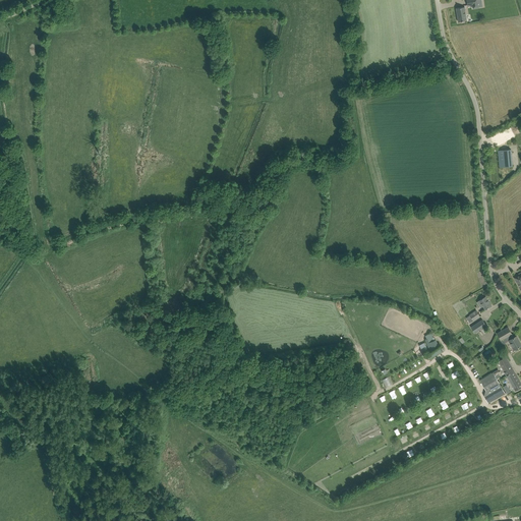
[(466,20),(464,7),(456,8),(458,21),(466,20)]
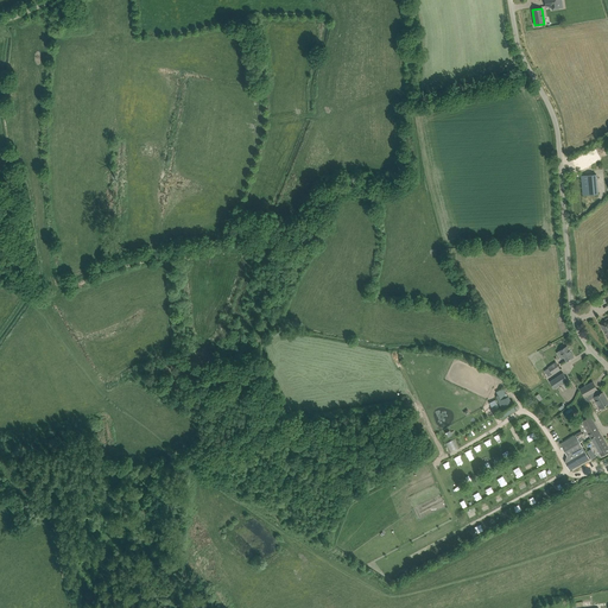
[(600,160),(596,152),(578,160),(582,169),(600,160)]
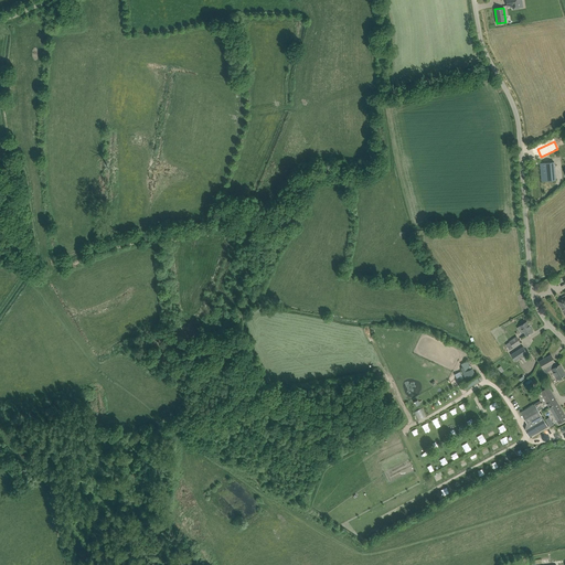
[(554,162),(541,163),(542,181),(555,180),(554,162)]
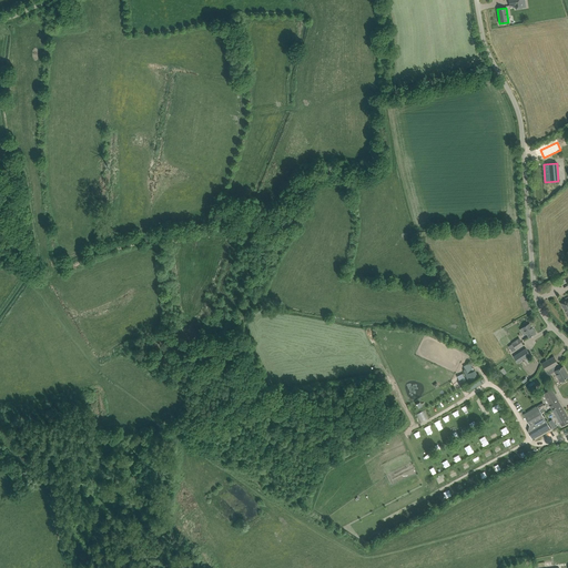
[(527,333),(529,337),(536,333),(529,323),(520,330),(524,335),(527,333)]
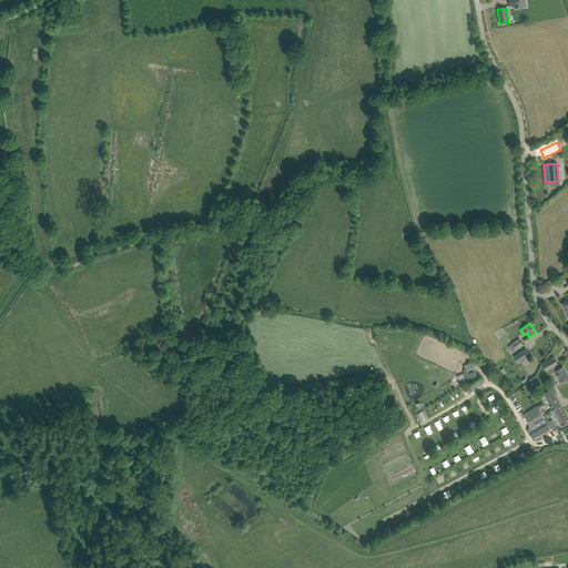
[(511,343),(516,350),(524,345),(519,338),(511,343)]
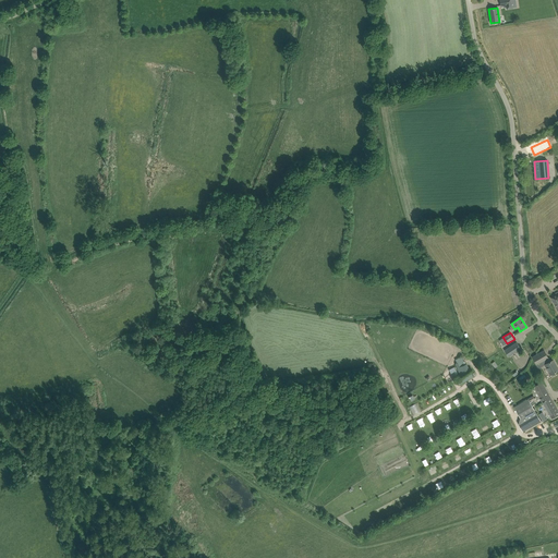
[(505,350),(509,356),(521,349),(517,342),(505,350)]
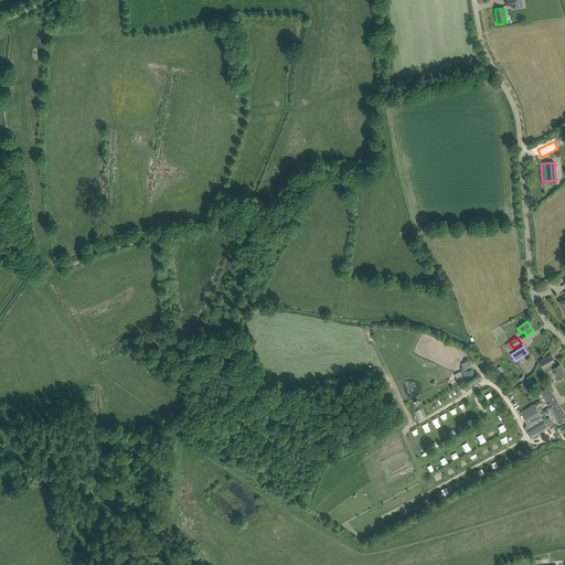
[(564,374),(564,372),(561,364),(557,366),(555,363),(555,362),(551,354),(540,361),(544,369),(552,364),(553,368),(553,369),(555,372),(554,373),(557,380),(564,374)]
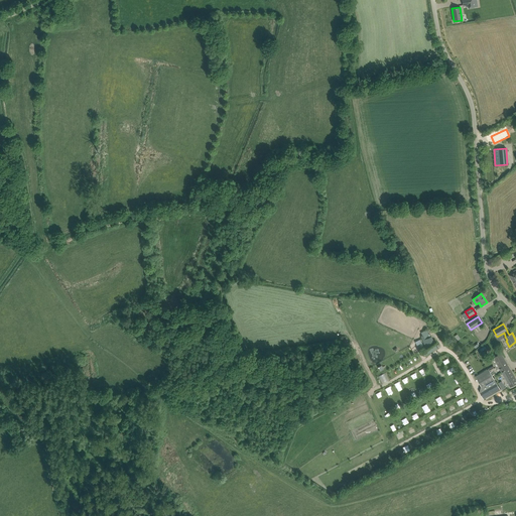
[(421,336),(424,346),(431,344),(427,330),(421,332),(422,336),(421,336)]
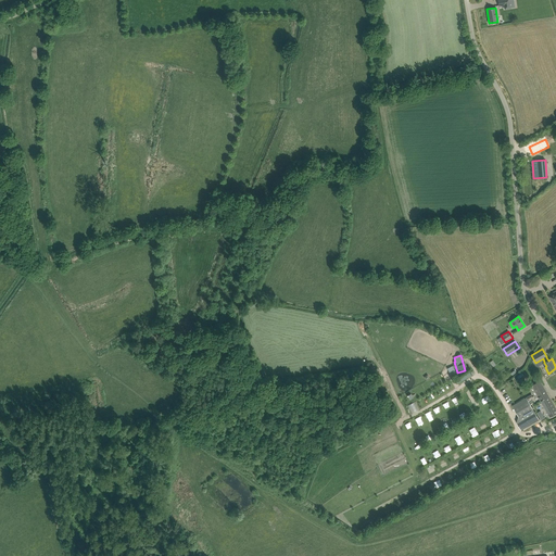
[(447,368),(452,377),(457,375),(453,365),(447,368)]
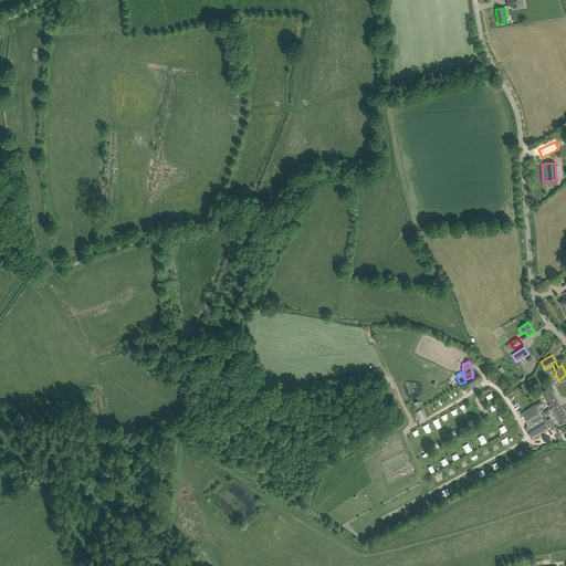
[(565,420),(565,416),(549,388),(542,392),(561,425),(565,420)]
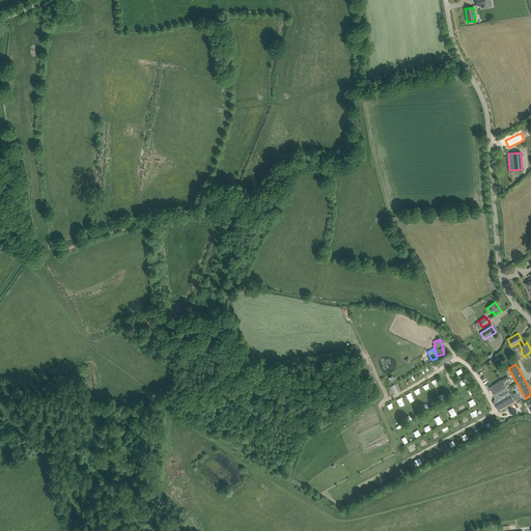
[(502,384),(491,390),(498,402),(494,404),(498,411),(515,400),(503,380),(500,382),(502,384)]
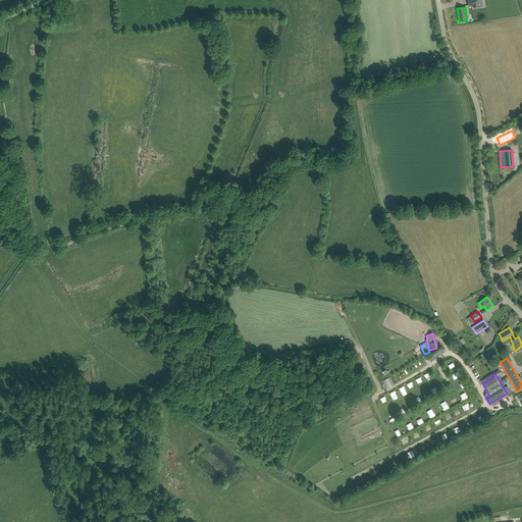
[(386,388),(393,385),(389,377),(383,380),(386,388)]
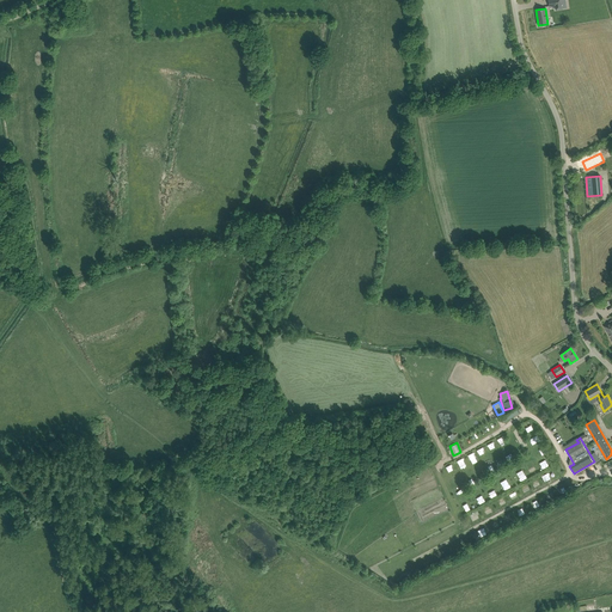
[(520,481),(526,478),(522,470),(516,472),(520,481)]
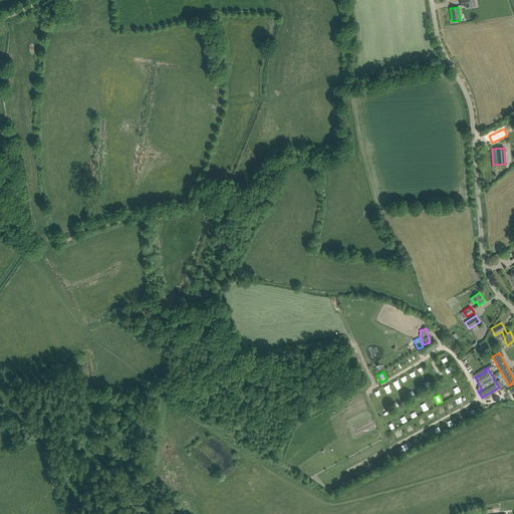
[(397,439),(403,437),(401,431),(395,433),(397,439)]
